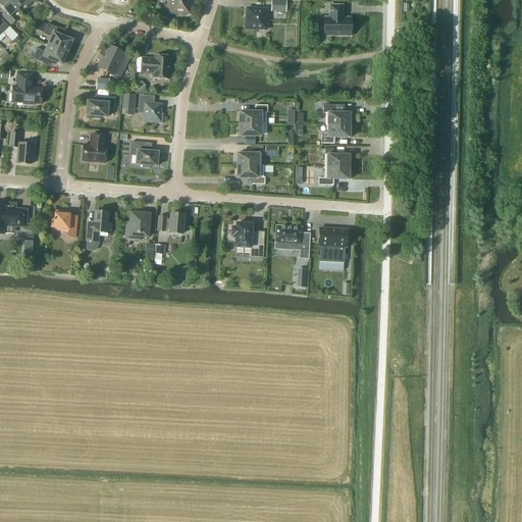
[(17,8),(9,0),(0,0),(0,5),(3,8),(0,10),(0,14),(10,25),(15,21),(9,15),(17,8)]
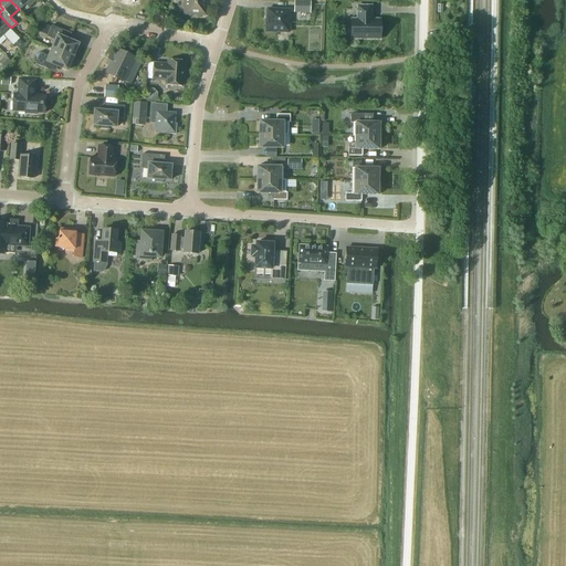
[(184,0),(184,14),(207,16),(207,0),(184,0)]
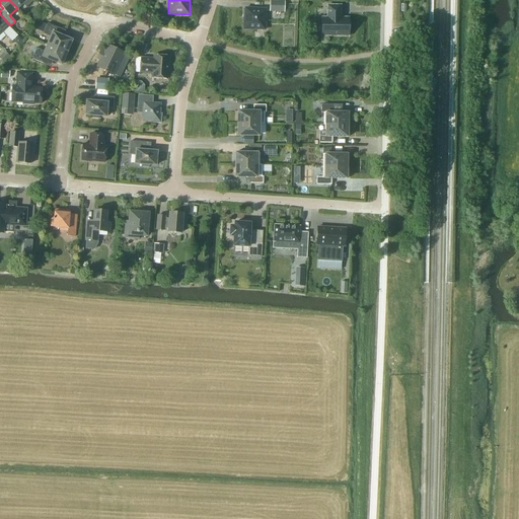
[(285,1),(270,1),(270,12),(285,12),(285,1)]
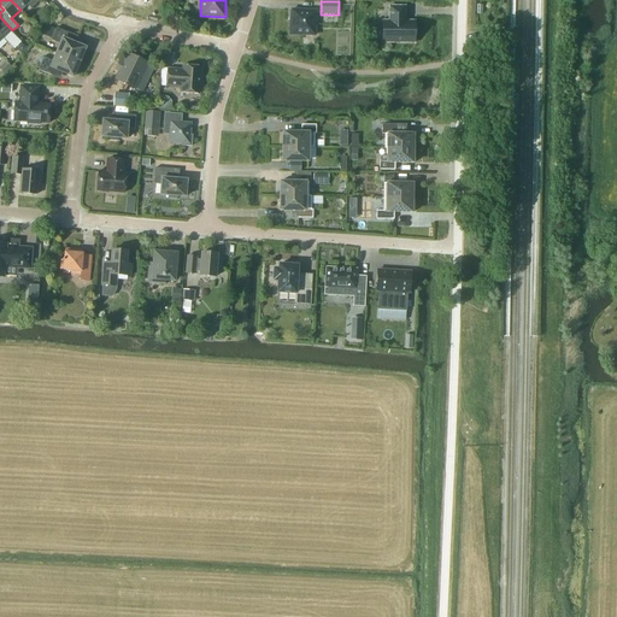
[(405,7),(389,6),(389,22),(382,22),(382,42),(415,43),(415,22),(405,22),(405,7)]
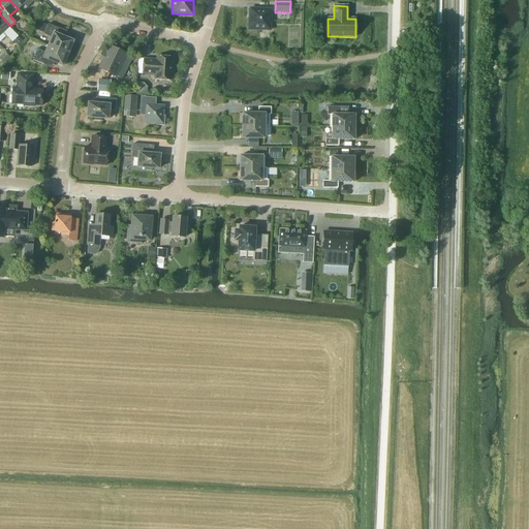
[(272,9),(250,8),(250,14),(249,14),(248,31),(258,31),(258,30),(271,30),(272,9)]
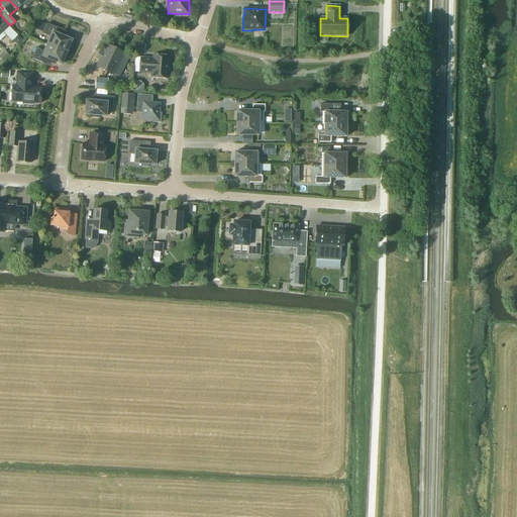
[(0,35),(3,32),(12,41),(17,36),(9,27),(0,17),(0,35)]
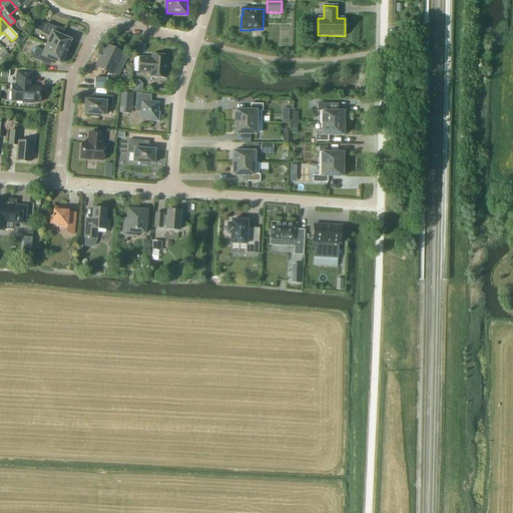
[(47,44),(66,52),(67,50),(69,51),(72,43),(70,42),(71,40),(59,35),(61,29),(47,23),(42,33),(50,37),(47,44)]
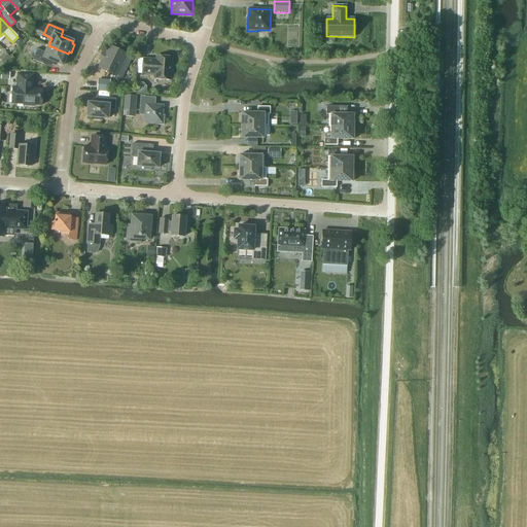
[(19,37),(13,41),(19,46),(24,42),(19,37)]
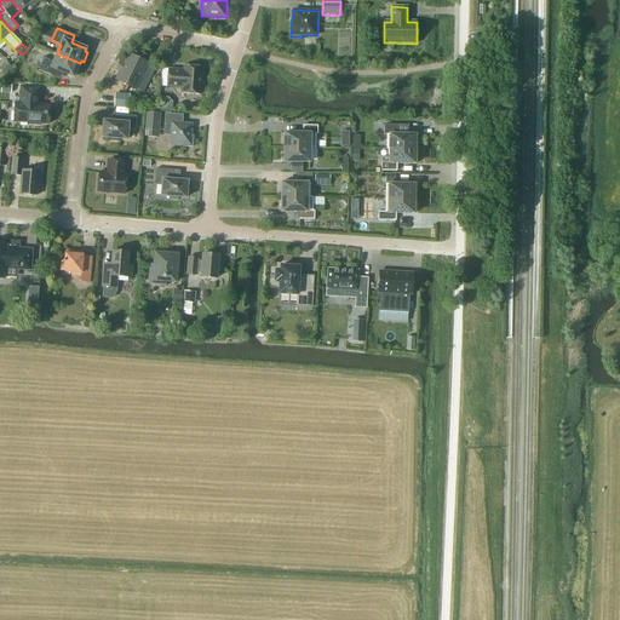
[(80,63),(57,53),(53,62),(44,58),(39,70),(57,78),(59,72),(74,78),(75,75),(78,75),(81,67),(79,65),(80,63)]
